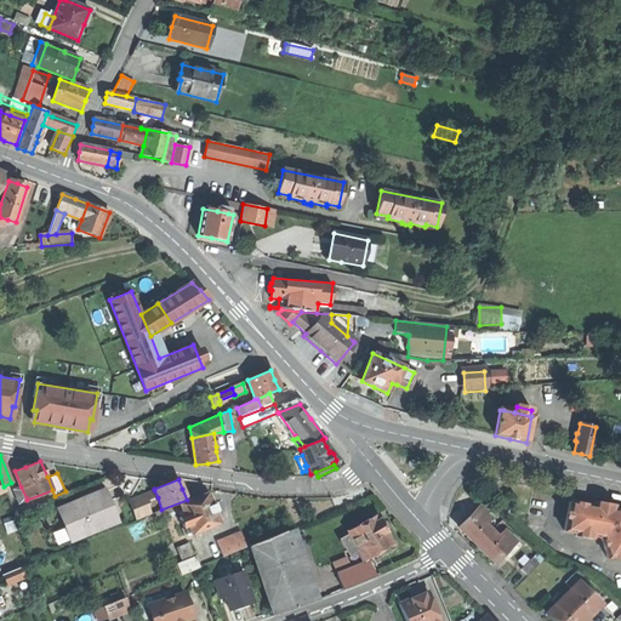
[(20,502),(27,499),(21,486),(13,489),(20,502)]
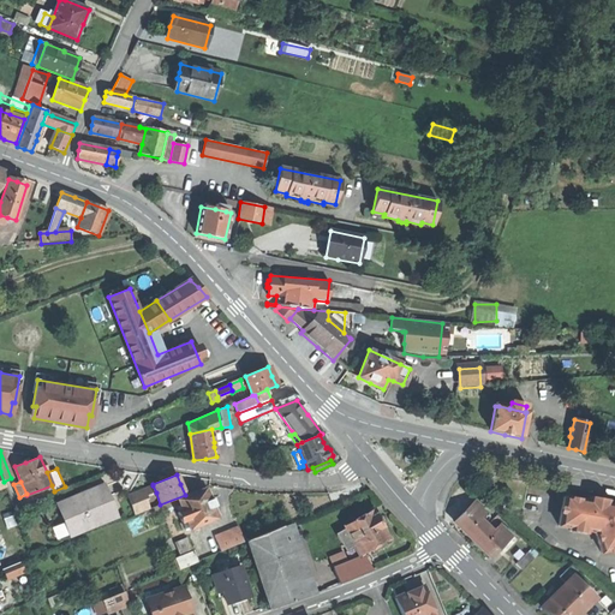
[(59,503),(71,535),(117,517),(103,485),(59,503)]
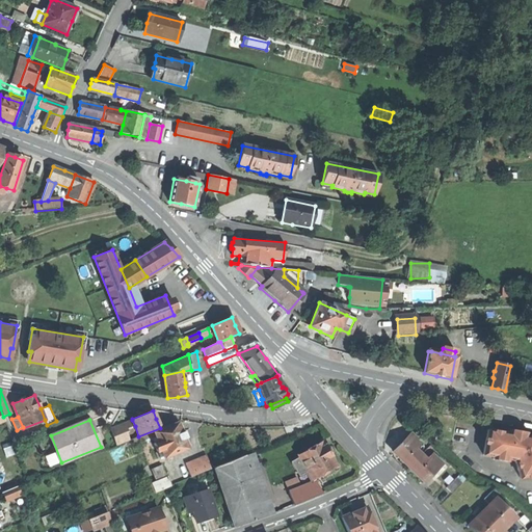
[(110,429),(116,446),(129,441),(125,430),(135,426),(132,420),(110,429)]
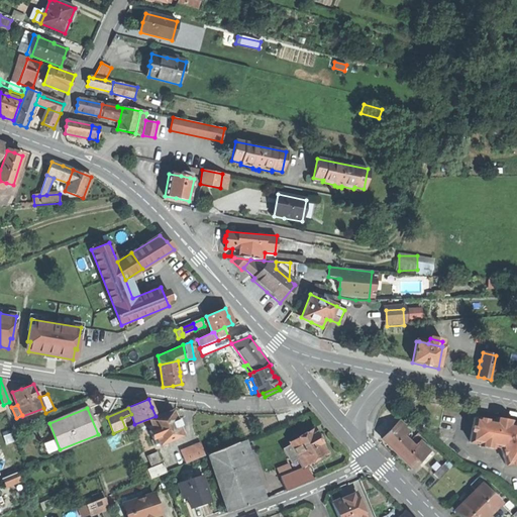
[(173,410),(149,419),(153,429),(149,431),(152,439),(153,438),(156,444),(160,442),(160,444),(183,435),(179,426),(182,425),(180,422),(179,419),(177,420),(173,410)]
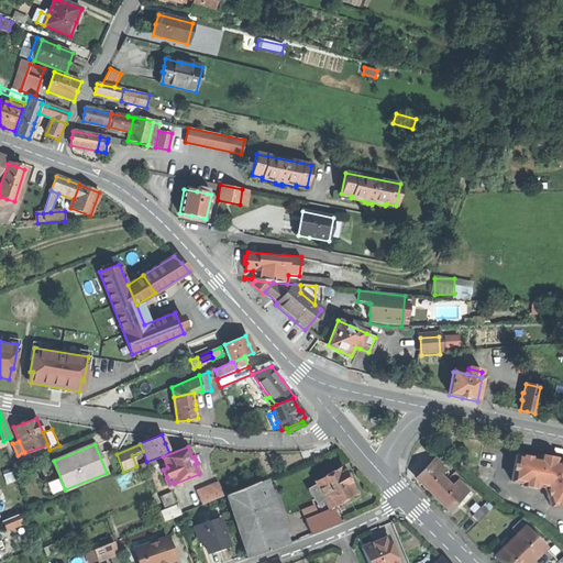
[(545,487),(552,507),(560,505),(560,507),(562,505),(562,462),(556,462),(556,457),(548,456),(539,454),(538,459),(517,454),(511,482),(522,483),(522,486),(538,489),(538,486),(545,487)]
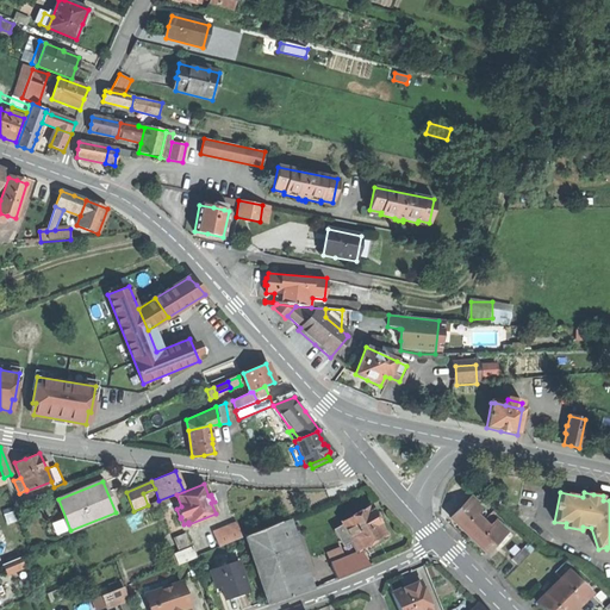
[(471,498),(465,504),(475,515),(481,509),(471,498)]
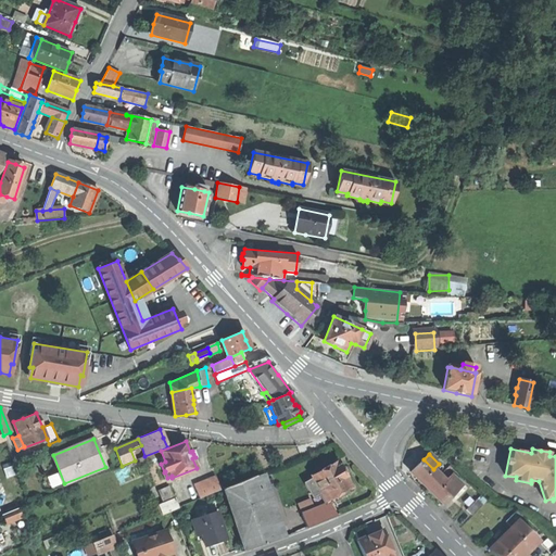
[(438,498),(443,504),(455,492),(445,482),(433,469),(424,459),(411,471),(416,477),(438,498)]
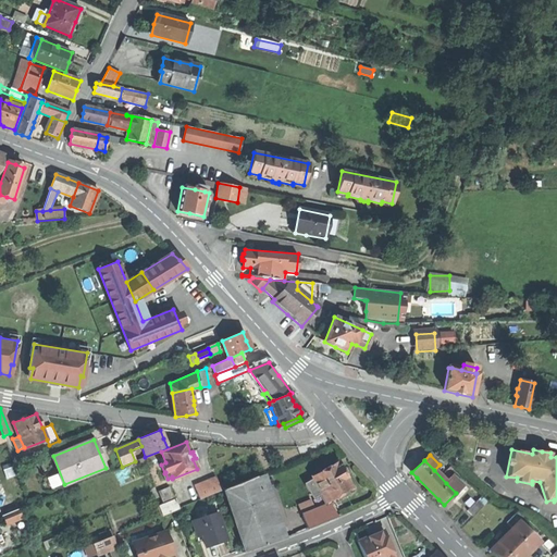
[(317,485),(327,503),(351,489),(348,482),(346,479),(347,478),(346,475),(348,473),(348,469),(345,467),(342,468),(341,466),(339,467),(336,462),(312,477),(313,478),(308,481),(312,489),(317,485)]
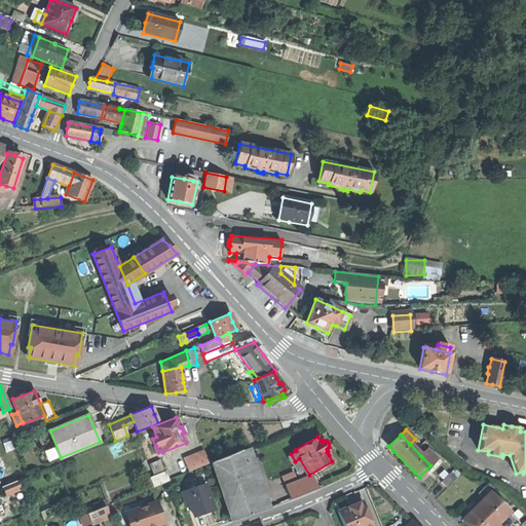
[(184,458),(189,472),(210,463),(204,450),(184,458)]
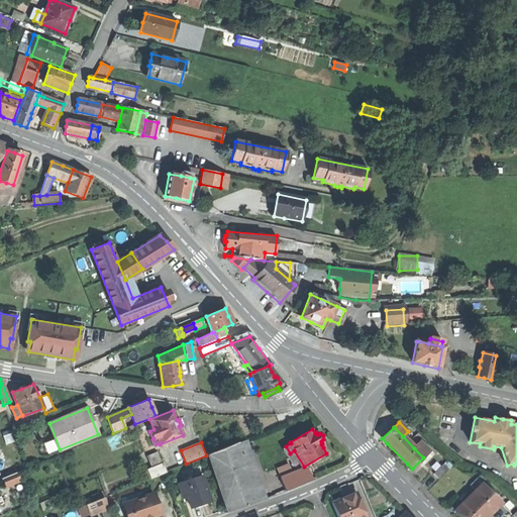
[(208,454),(227,512),(257,502),(255,497),(237,442),(208,454)]
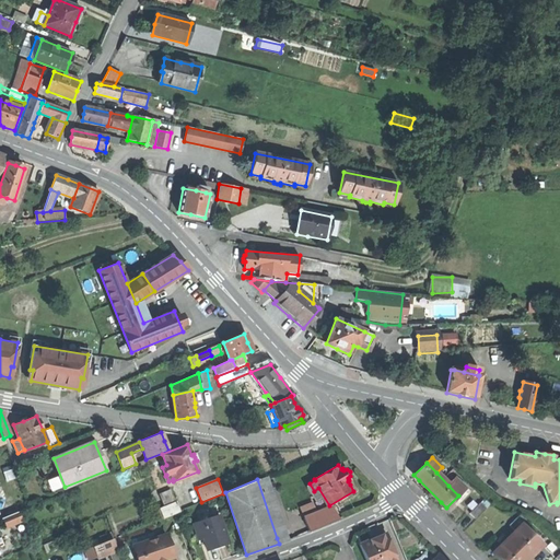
[(455,479),(448,486),(458,496),(465,489),(455,479)]
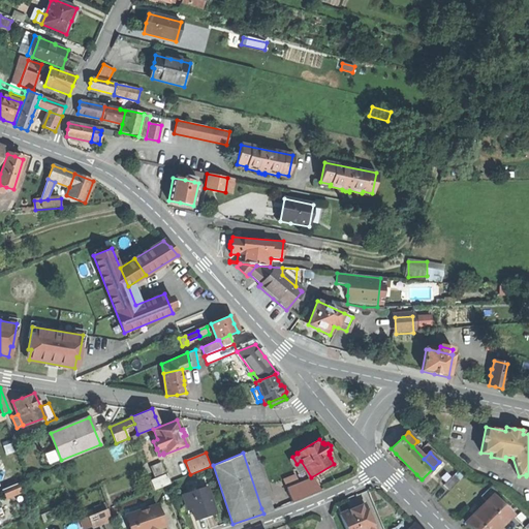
[(154,489),(169,483),(166,474),(151,480),(154,489)]
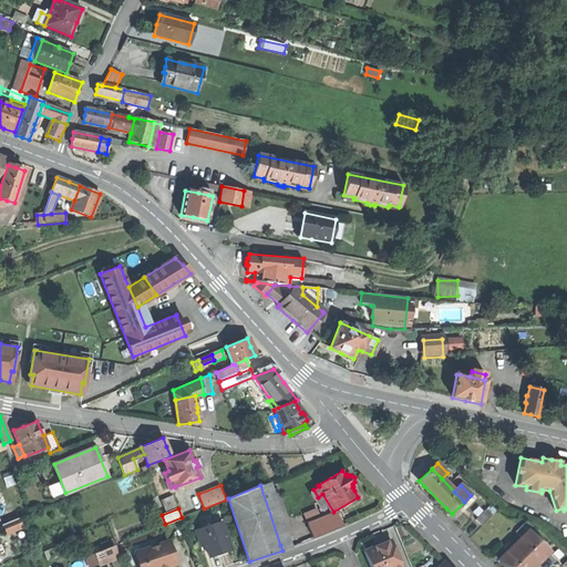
[(477,518),(482,524),(493,514),(487,508),(477,518)]
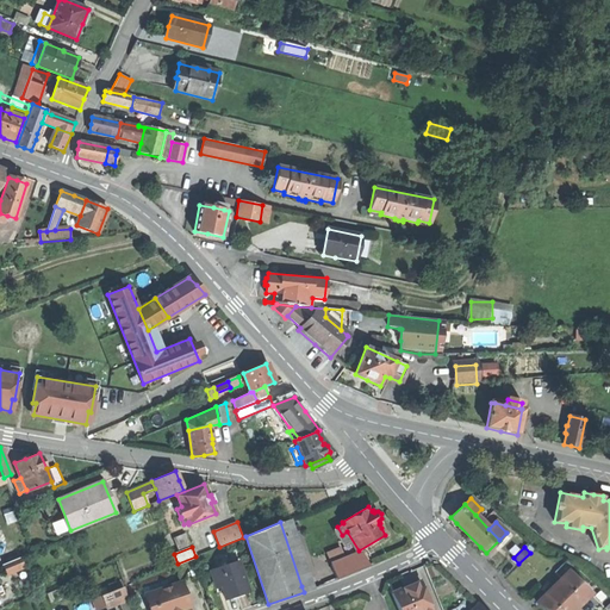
[(331,565),(336,579),(361,570),(355,554),(331,565)]
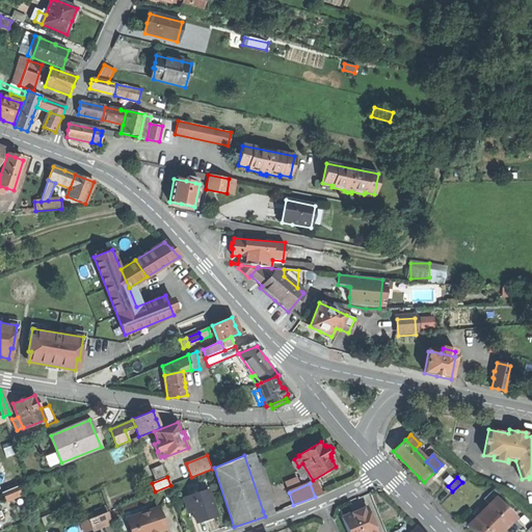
[(1,493),(4,501),(21,494),(18,486),(1,493)]
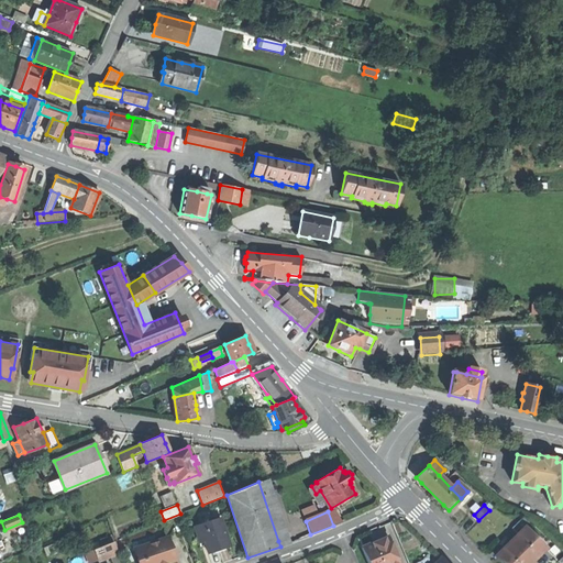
[(512,528),(518,534),(525,528),(529,523),(523,517),(512,528)]
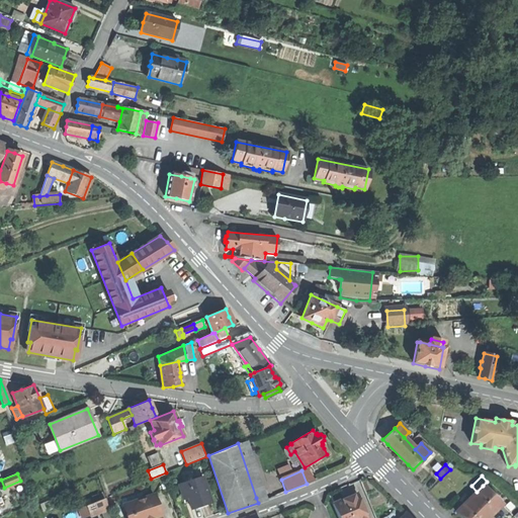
[(201,477),(179,485),(182,495),(187,493),(192,508),(201,505),(210,502),(201,477)]
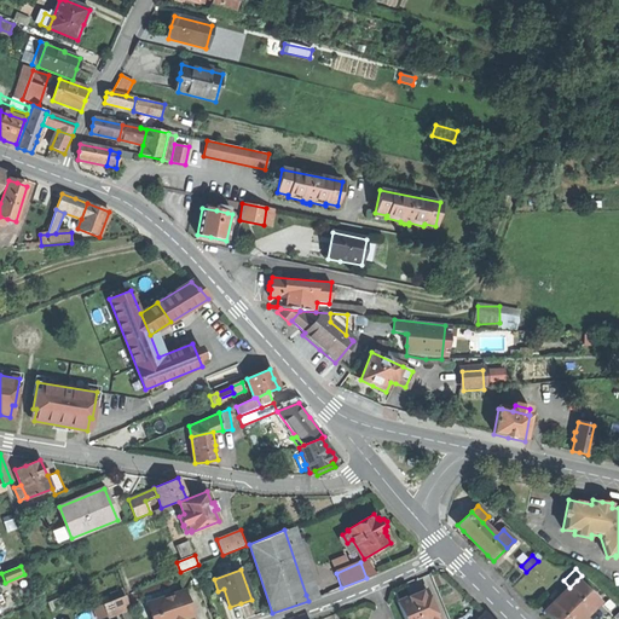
[(553,618),(583,618),(585,617),(600,603),(577,580),(570,588),(545,612),(553,618)]
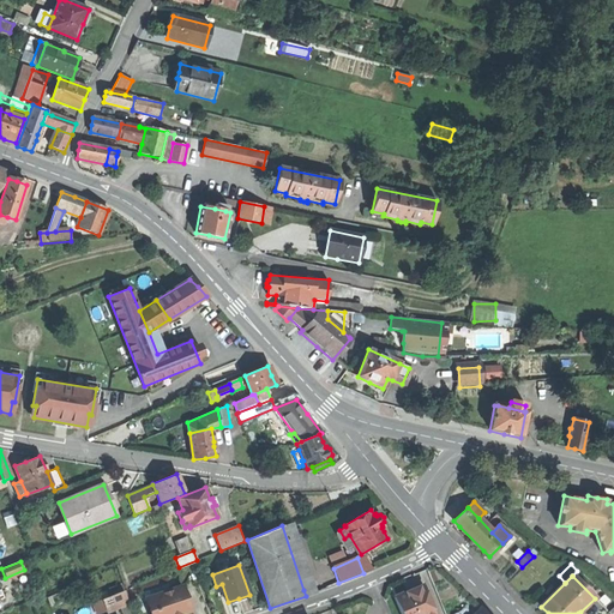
[(18,585),(22,594),(36,589),(32,579),(18,585)]
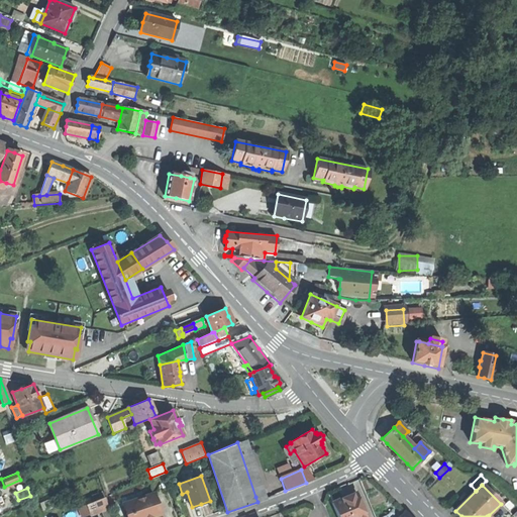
[(332,503),(338,516),(369,516),(358,492),(344,498),(332,503)]
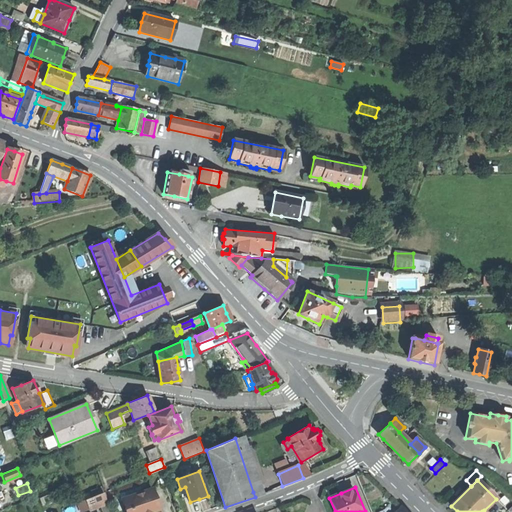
[(122,499),(126,511),(149,511),(151,511),(159,509),(152,488),(122,499)]
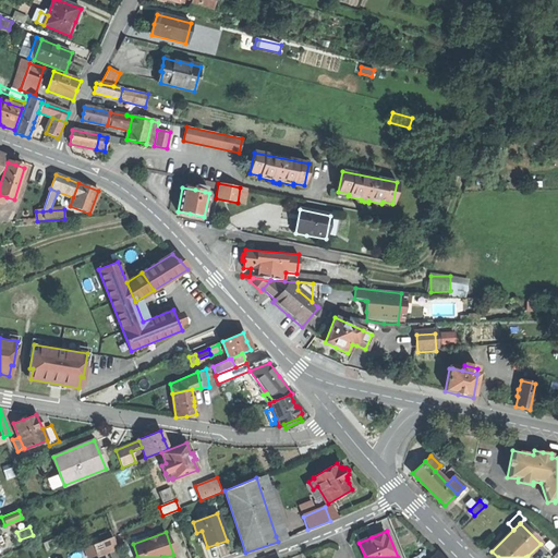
[(108,550),(116,547),(111,536),(93,544),(96,555),(108,550)]
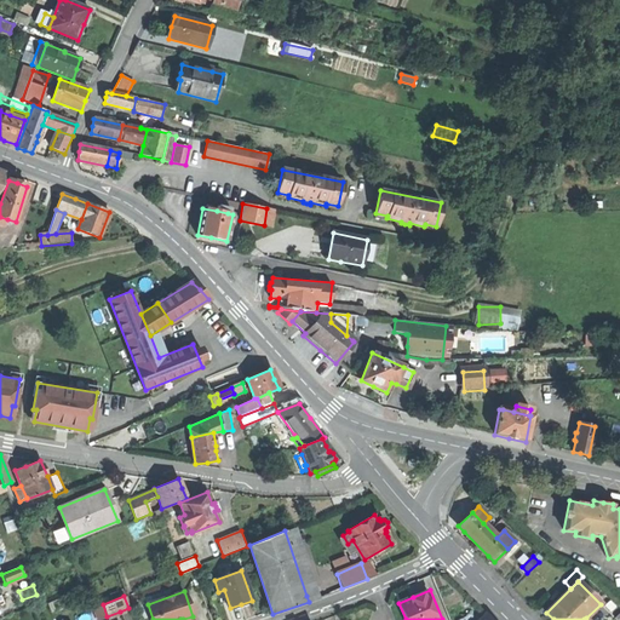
[(97,619),(98,619),(107,616),(103,604),(92,609),(97,619)]
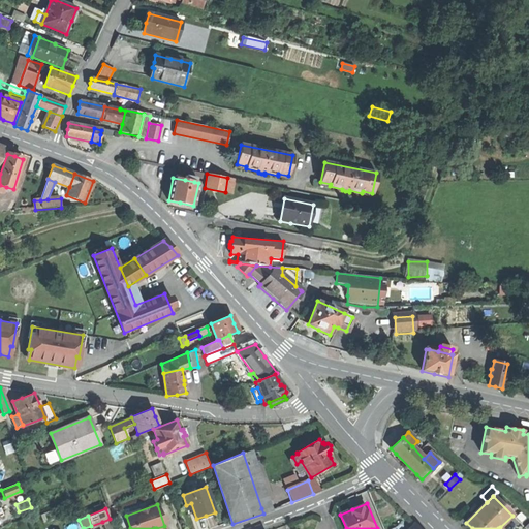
[(114,528),(110,519),(102,522),(105,528),(114,528)]
